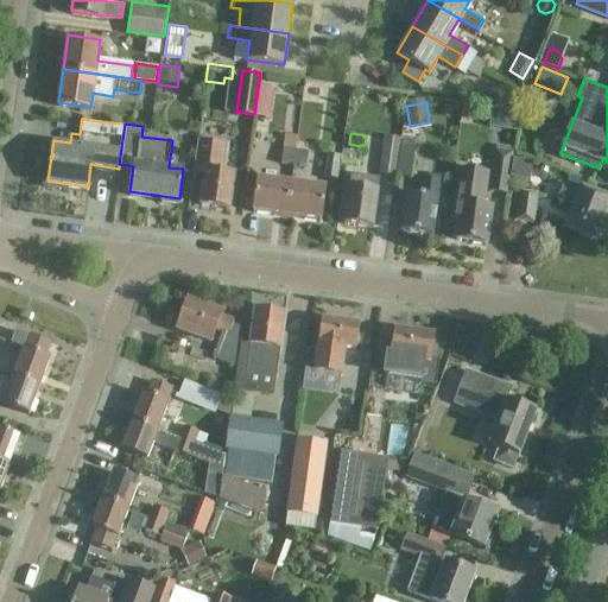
[(401,134),(385,133),(380,169),(396,171),(396,170),(400,144),(401,134)]
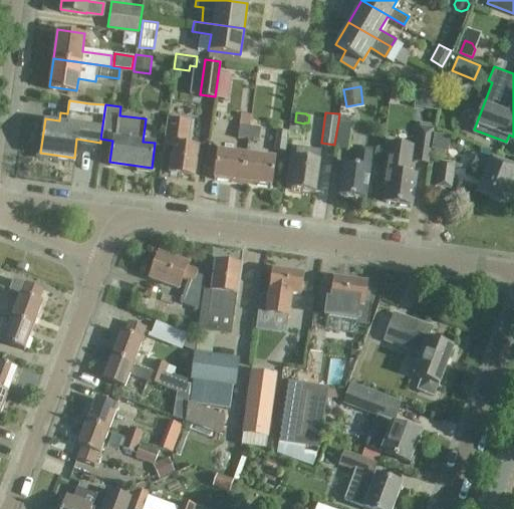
[(170,170),(195,174),(199,145),(189,144),(192,118),(168,115),(164,143),(173,144),(170,170)]
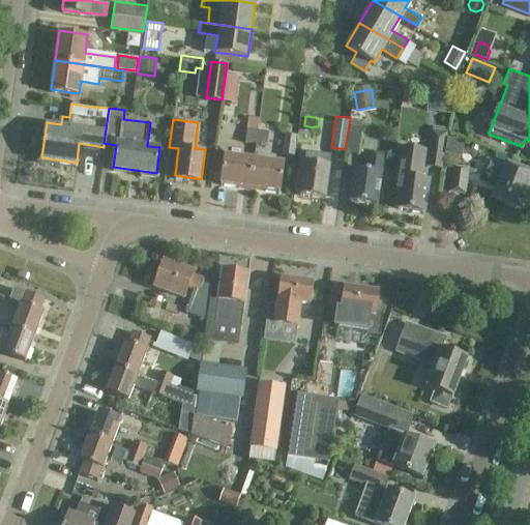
[(350,125),(349,125),(345,148),(346,148),(346,150),(358,152),(362,120),(351,119),(350,125)]
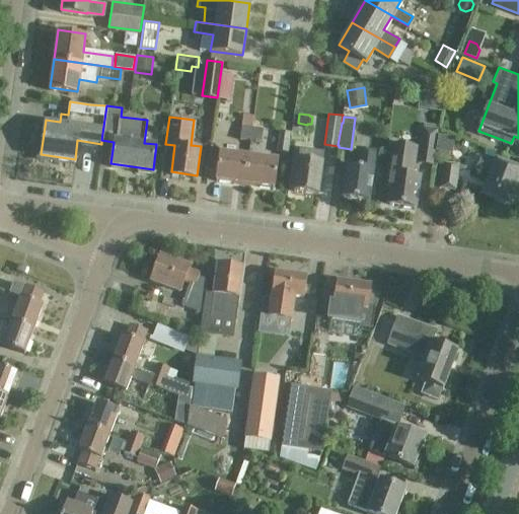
[(424,125),(423,125),(418,160),(433,162),(438,123),(425,122),(424,125)]
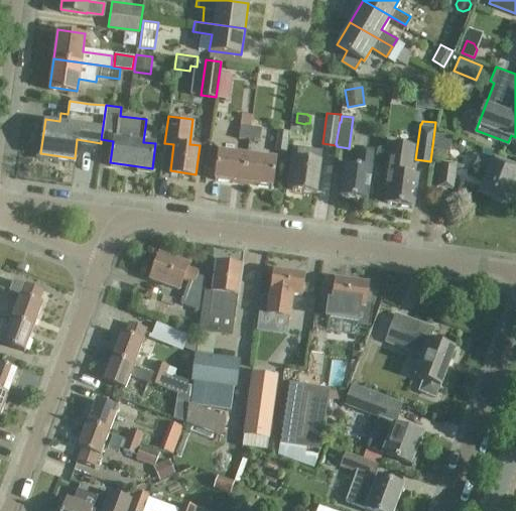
[(239,135),(249,137),(251,124),(241,123),(239,135)]
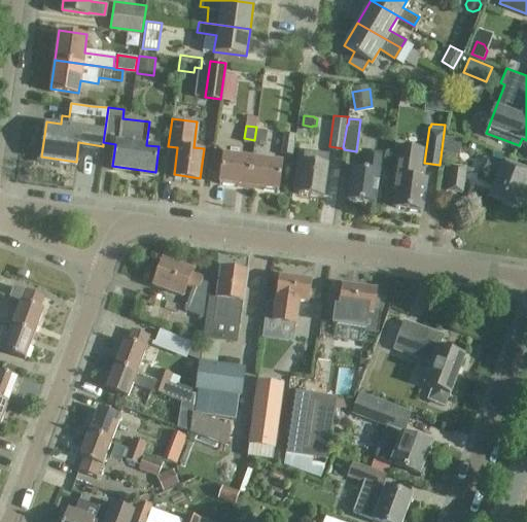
[(256,127),(254,140),(265,141),(267,129),(256,127)]
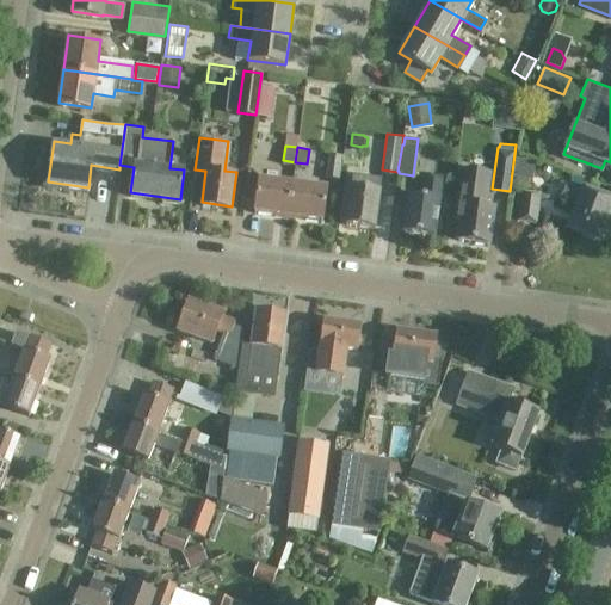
[(362,150),(345,148),(344,160),(360,162),(362,150)]
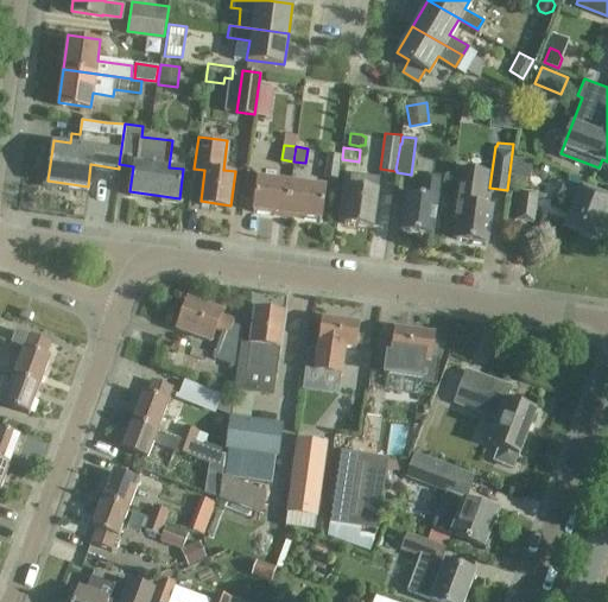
[(340,152),(328,151),(324,175),(337,176),(340,152)]
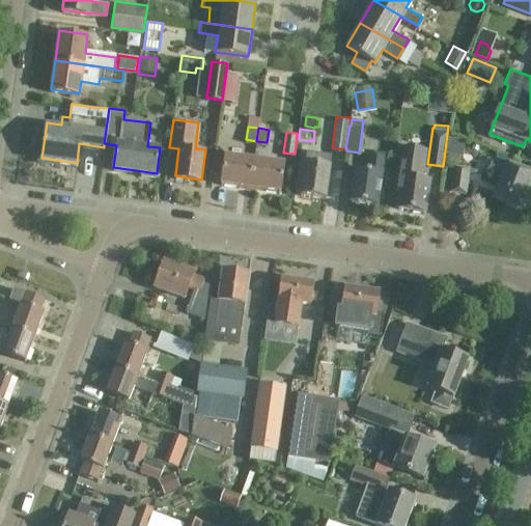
[(425,210),(427,190),(429,178),(422,177),(426,148),(400,145),(394,189),(395,189),(395,188),(400,189),(398,206),(425,210)]
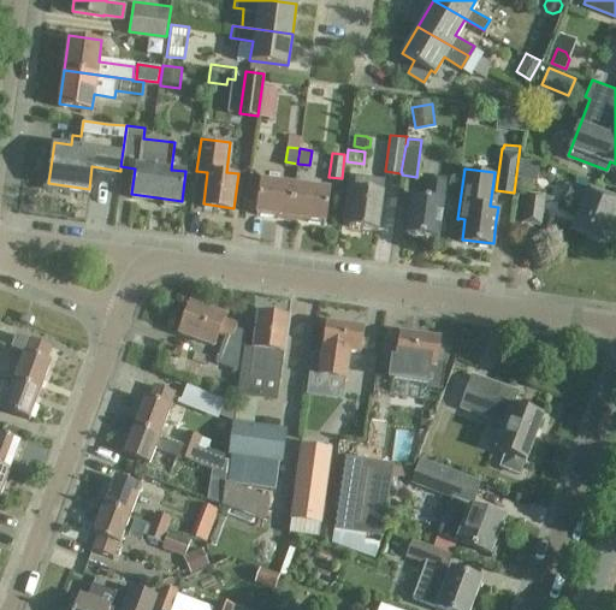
[(578,172),(574,183),(591,189),(593,178),(578,172)]
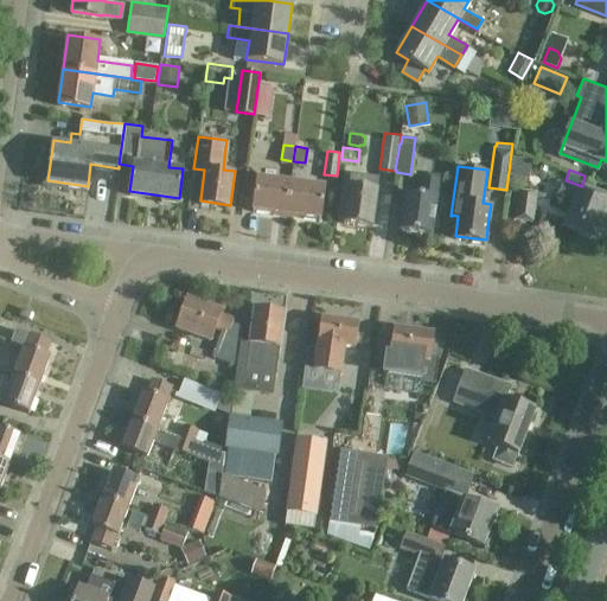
[(350,171),(346,197),(343,221),(372,224),(379,174),(350,171)]
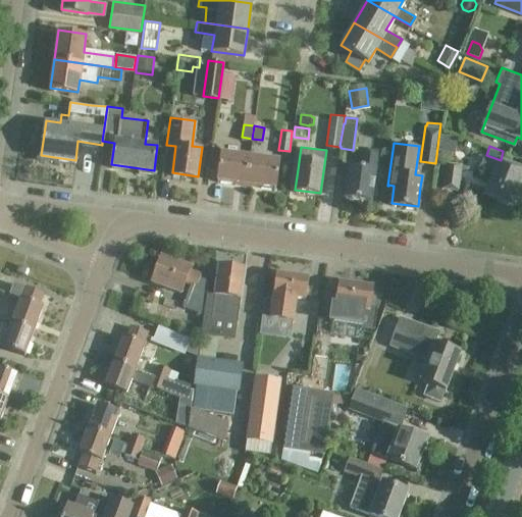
[(349,164),(347,175),(344,196),(371,200),(378,152),(363,150),(360,166),(349,164)]
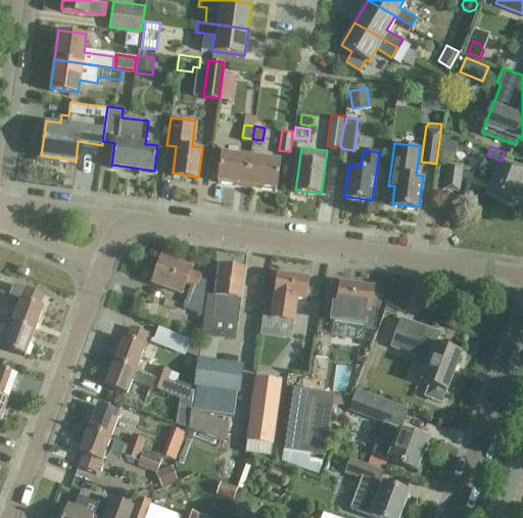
[(222,151),(221,159),(218,179),(247,183),(251,154),(222,151)]
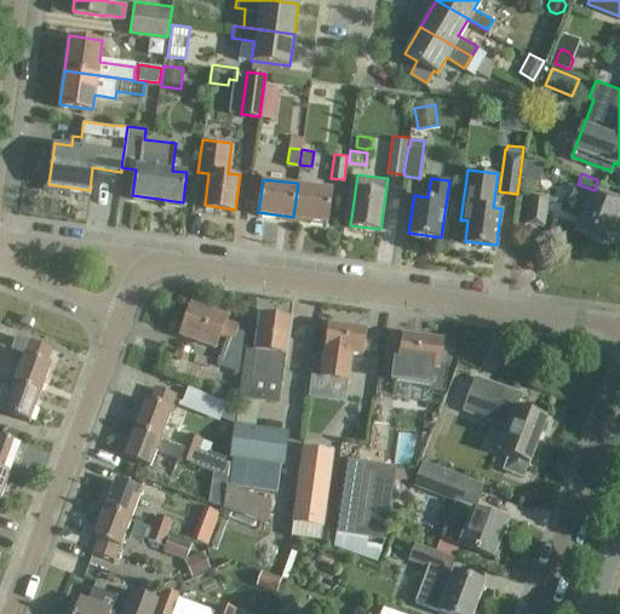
[(298,183),(293,217),(327,222),(332,188),(298,183)]
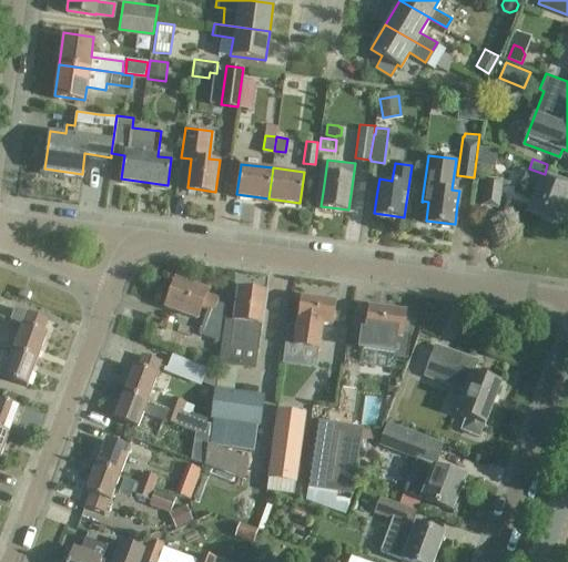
[(545,175),(524,169),(519,181),(538,187),(530,210),(556,220),(567,187),(567,183),(545,175)]
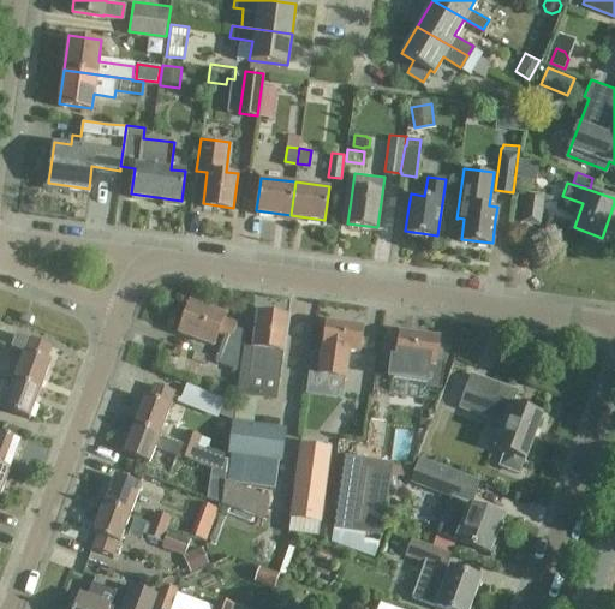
[(544,192),(527,190),(523,219),(541,221),(544,192)]
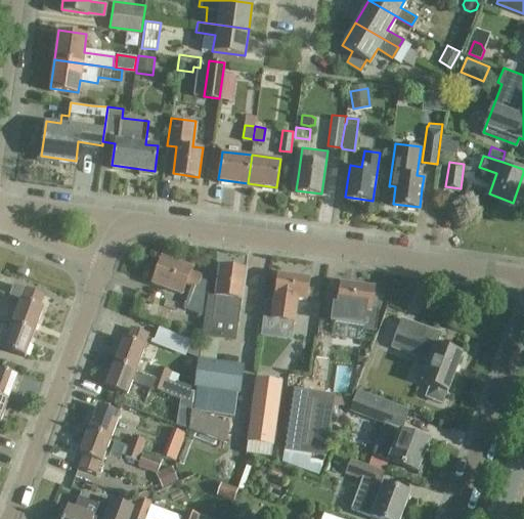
[(204,313),(206,300),(209,279),(201,276),(202,273),(190,269),(191,266),(162,256),(153,280),(182,292),(186,280),(192,283),(184,306),(204,313)]
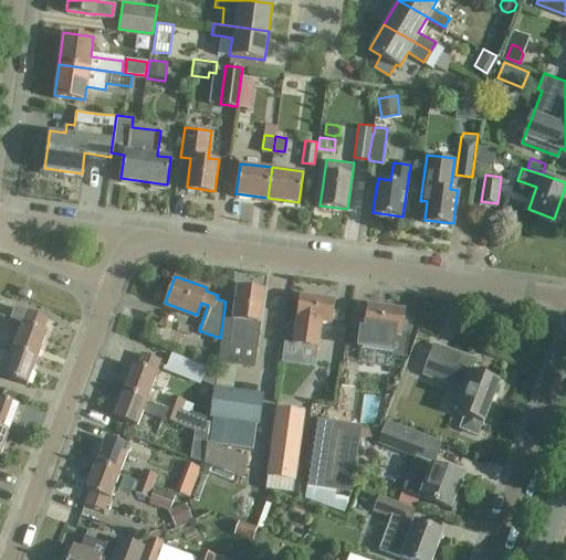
[(257,347),(262,310),(265,288),(238,285),(229,344),(257,347)]
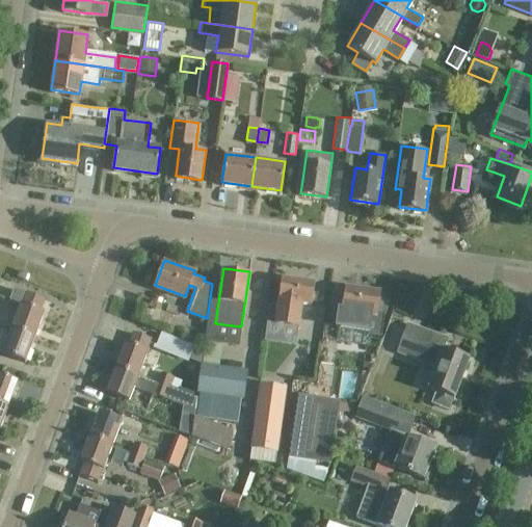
[(282,277),(278,298),(275,322),(298,325),(302,301),(312,302),(315,281),(282,277)]
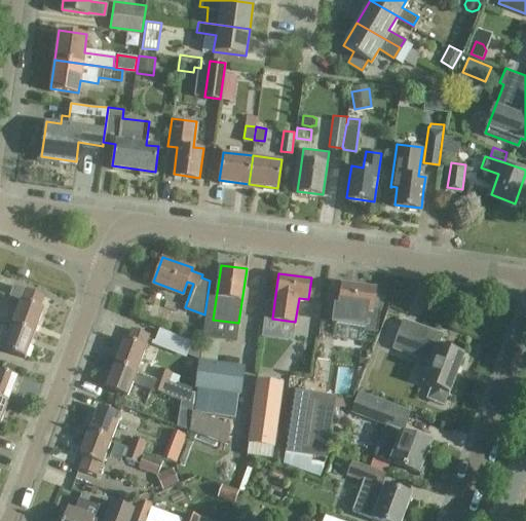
[(332,321),(348,323),(365,325),(365,329),(377,331),(377,328),(380,307),(372,306),(375,287),(342,282),(339,304),(335,303),(332,321)]
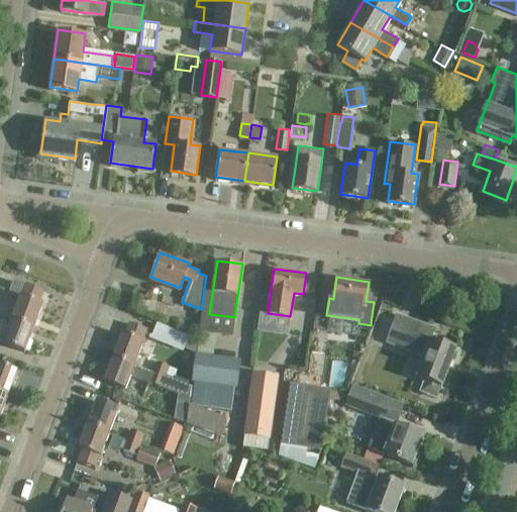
[(12,317),(33,325),(42,301),(38,300),(43,288),(25,282),(25,283),(13,278),(9,289),(20,293),(12,317)]
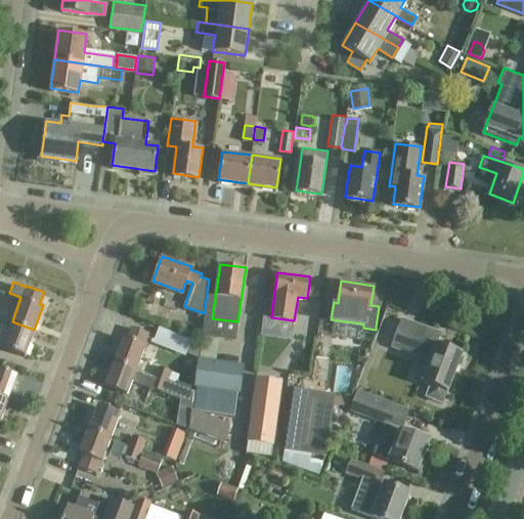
[(159,304),(151,313),(161,319),(167,310),(159,304)]
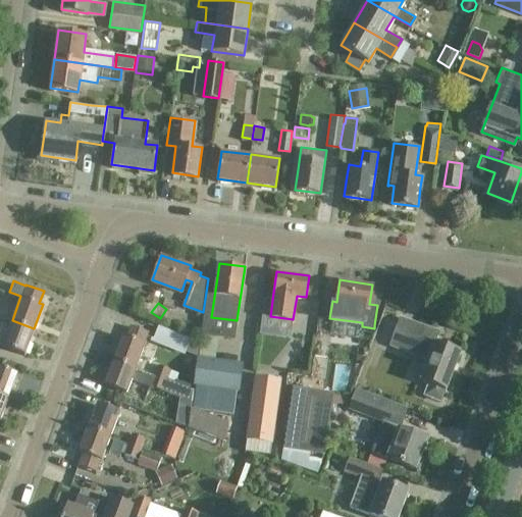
[(309,312),(307,328),(317,329),(319,313),(309,312)]
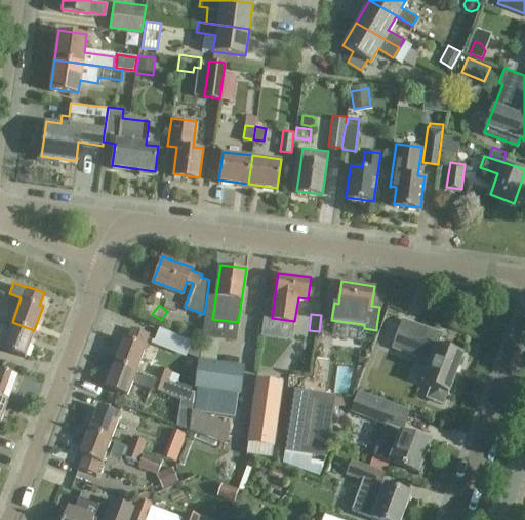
[(402,317),(395,335),(392,344),(431,359),(420,385),(430,389),(427,395),(443,401),(462,352),(438,343),(442,331),(402,317)]
